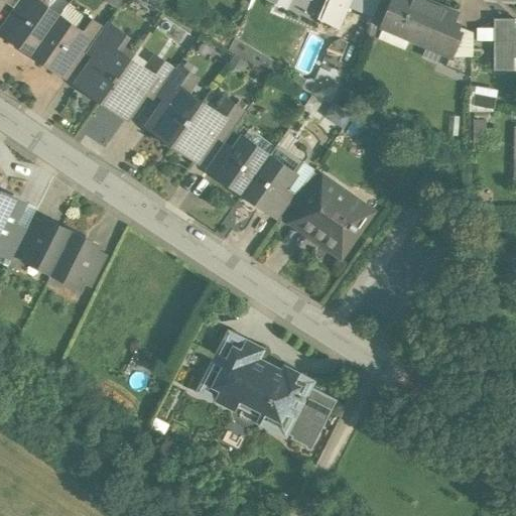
[(13,8),(0,26),(0,29),(9,36),(29,8),(19,0),(13,8)]
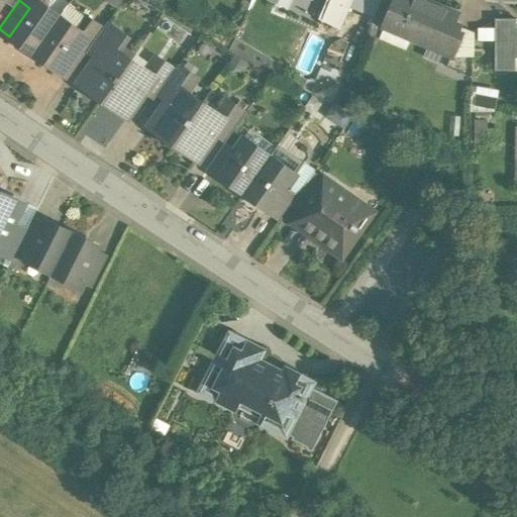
[(34,0),(29,8),(9,36),(33,54),(60,17),(34,0)]
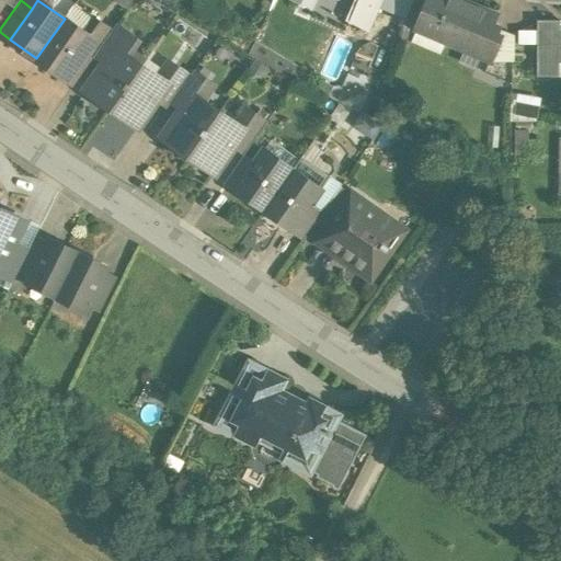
[(293,0),(313,9),(317,0),(293,0)]
